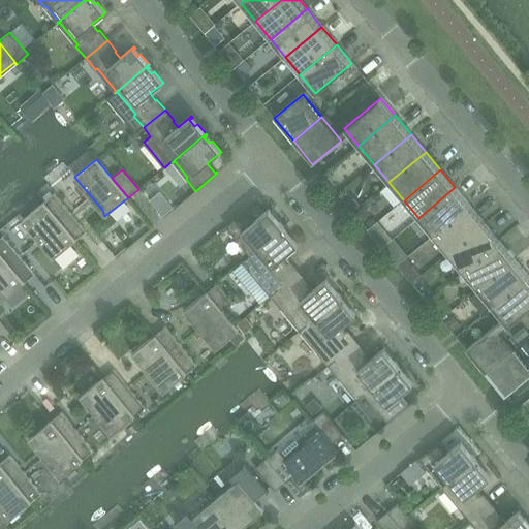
[(418,218),(433,236),(470,206),(455,187),(418,218)]
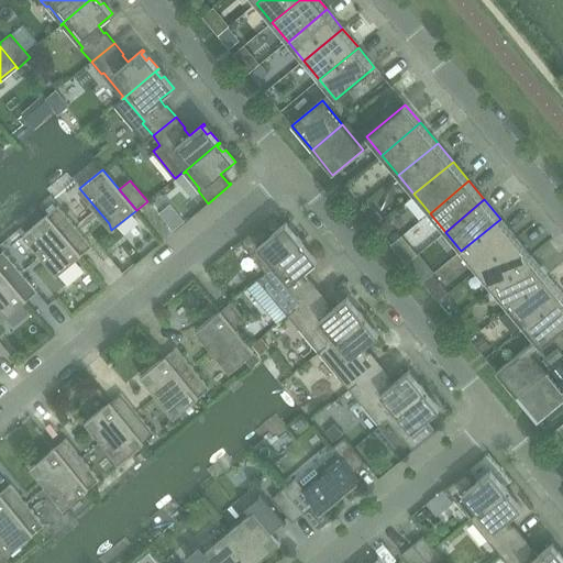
[(135,212),(142,224),(155,217),(148,205),(135,212)]
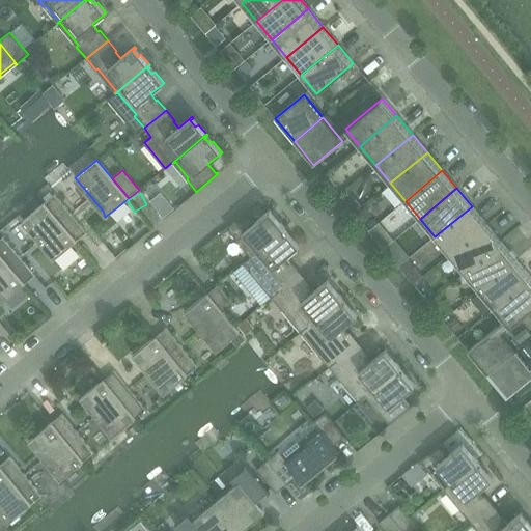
[(55,194),(45,202),(77,241),(86,232),(55,194)]
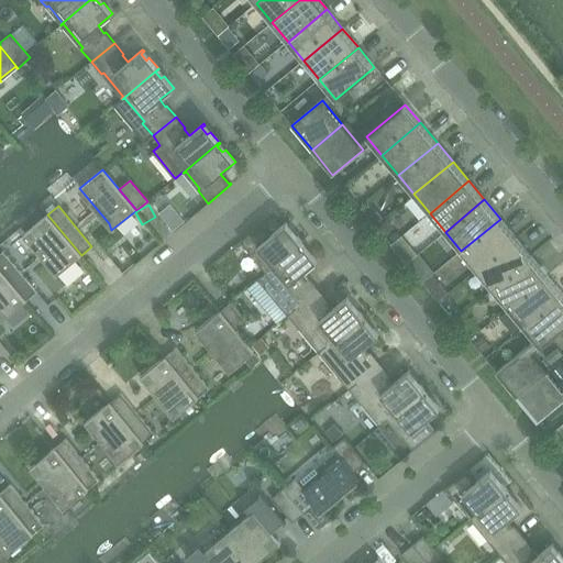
[(81,255),(47,214),(24,233),(54,268),(56,276),(81,255)]
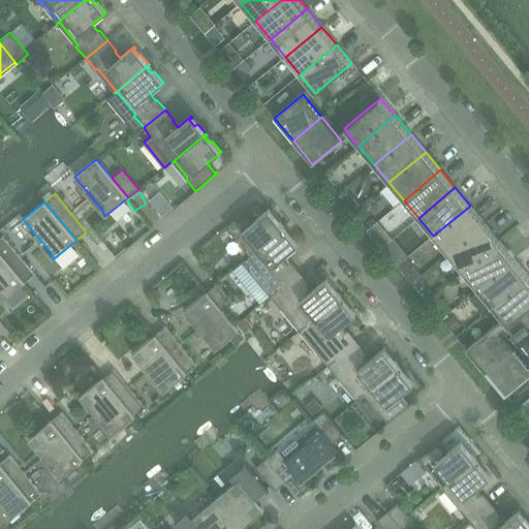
[(433,236),(448,253),(485,223),(470,206),(433,236)]
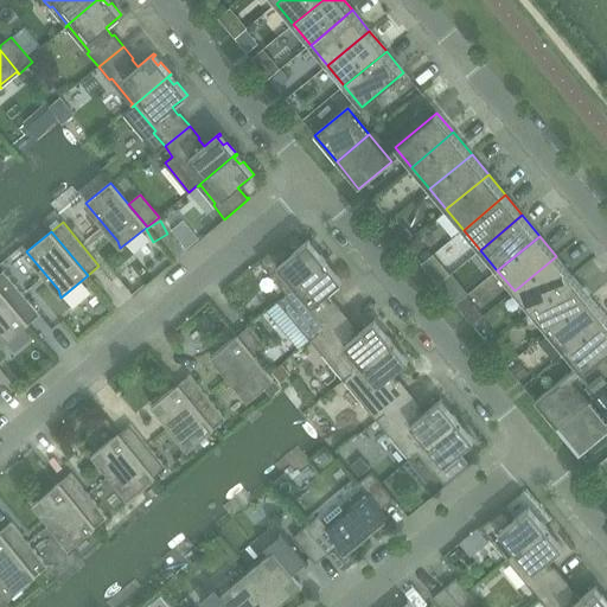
[(286,293),(325,261),(315,249),(312,253),(306,246),(310,242),(308,241),(293,254),(283,243),(285,241),(283,240),(259,261),(270,274),(273,273),(288,291),(286,293)]
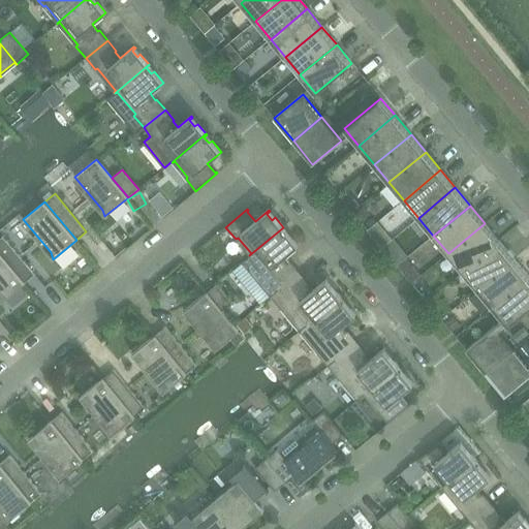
[(384,218),(394,234),(407,226),(398,211),(384,218)]
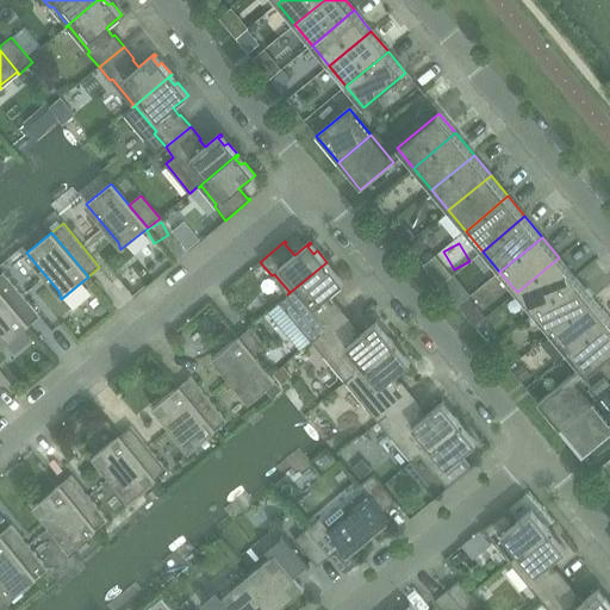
[(517,292),(534,313),(576,278),(559,257),(517,292)]
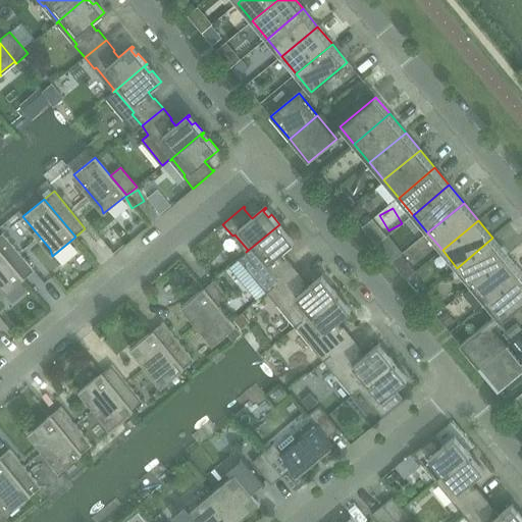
[(239,259),(267,293),(296,269),(288,259),(286,260),(280,253),(294,242),(285,231),(282,233),(277,227),(280,225),(279,224),(246,252),(239,259)]
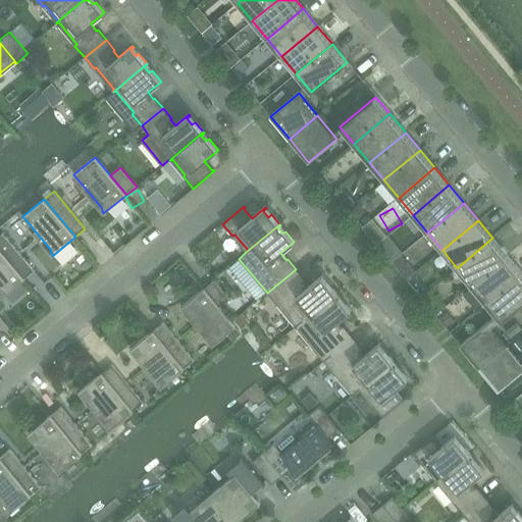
[(3,232),(0,235),(0,250),(24,278),(34,270),(3,232)]
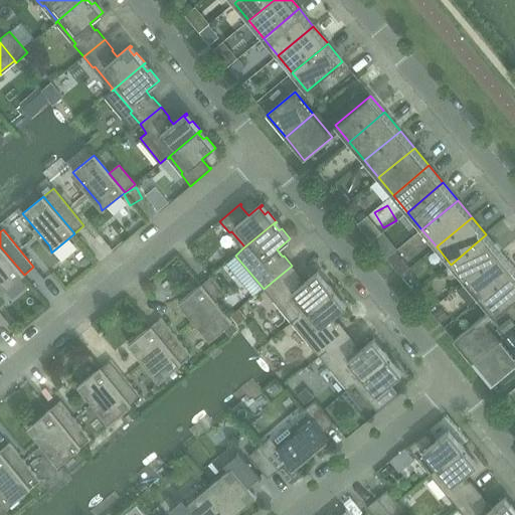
[(451,265),(465,282),(501,251),(486,234),(451,265)]
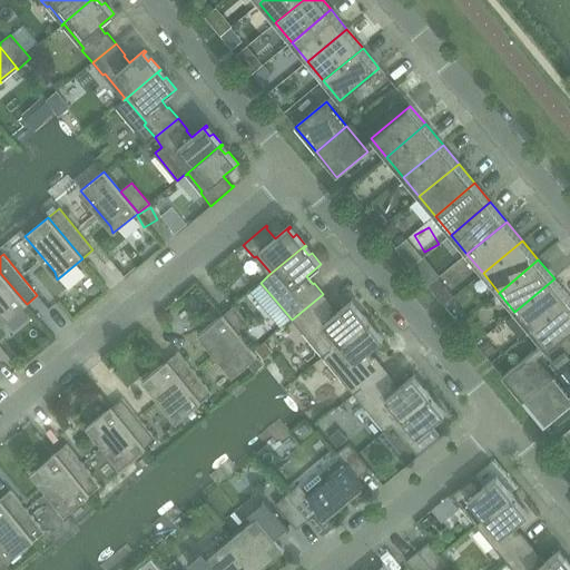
[(27,304),(0,273),(0,322),(1,325),(27,304)]
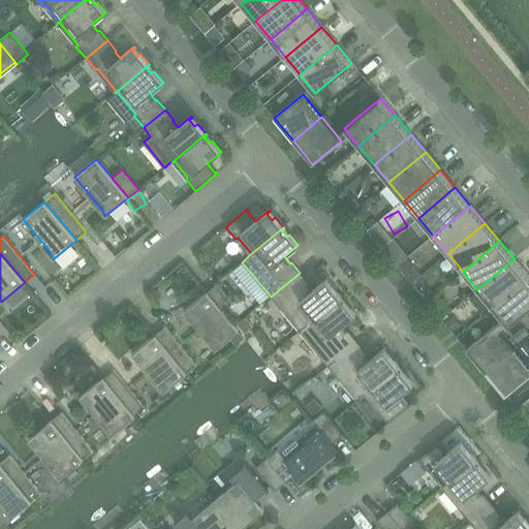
[(477,289),(492,307),(528,277),(515,258),(477,289)]
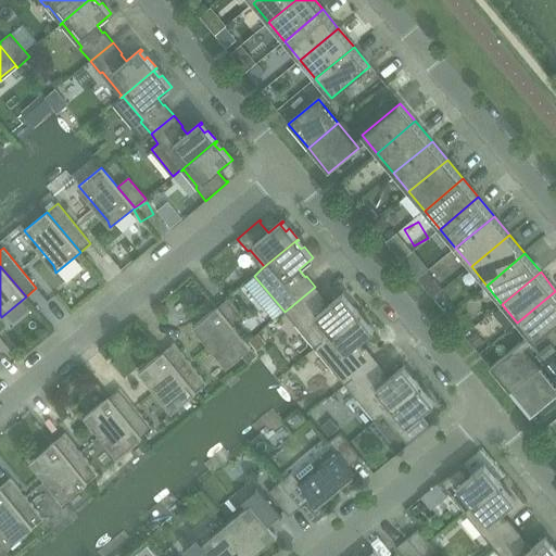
[(57,275),(49,286),(62,294),(70,283),(57,275)]
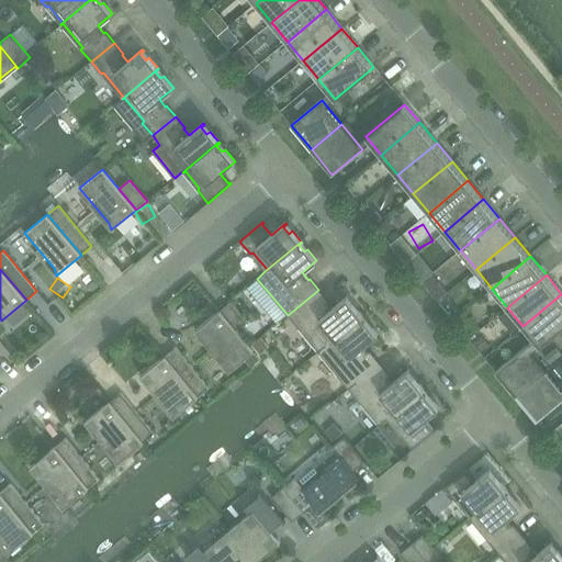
[(288,315),(317,352),(362,315),(353,304),(350,307),(345,301),(348,298),(347,296),(333,308),(326,302),(328,301),(318,290),(288,315)]
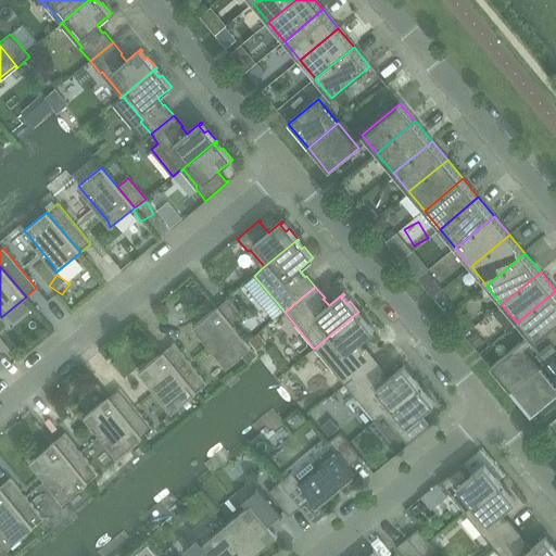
[(555,290),(555,291),(517,323),(533,342),(555,323),(555,290)]
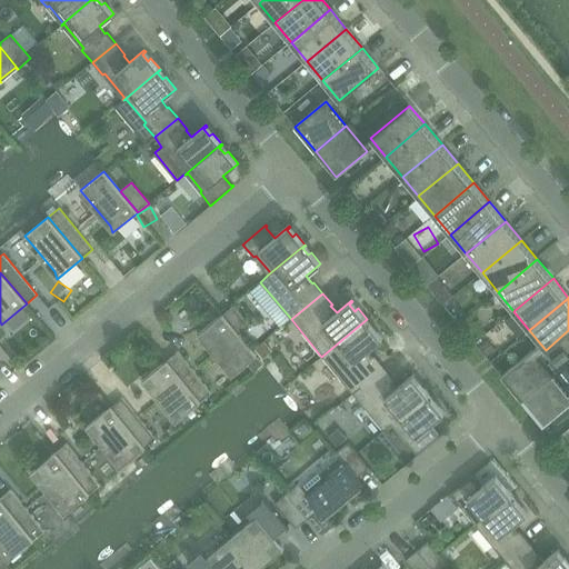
[(203,302),(180,318),(190,331),(212,315),(203,302)]
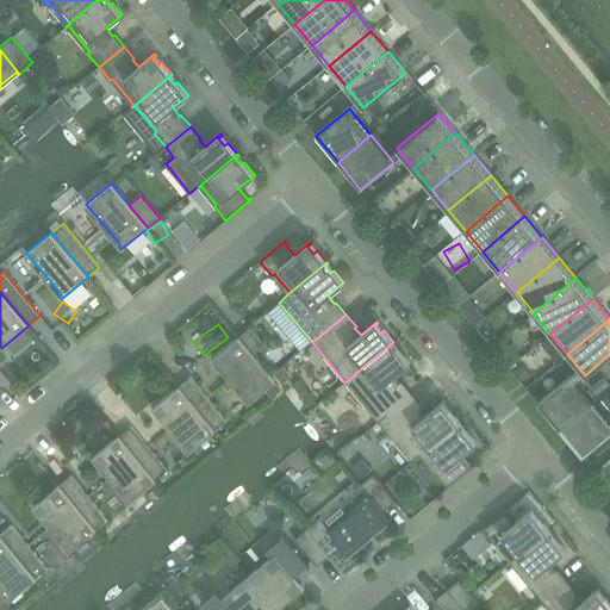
[(250,328),(238,337),(257,360),(268,350),(250,328)]
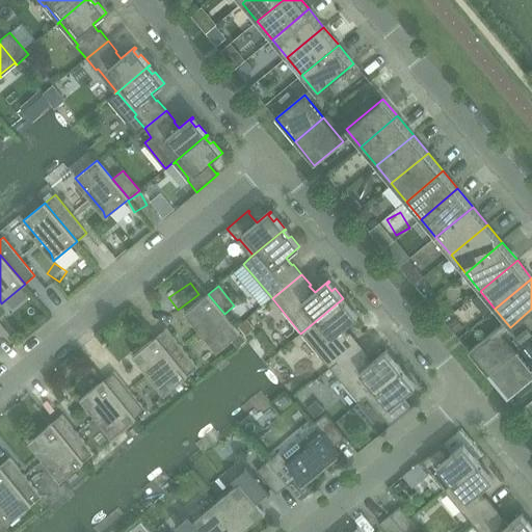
[(240,333),(224,314),(208,294),(185,313),(190,317),(218,350),(240,333)]
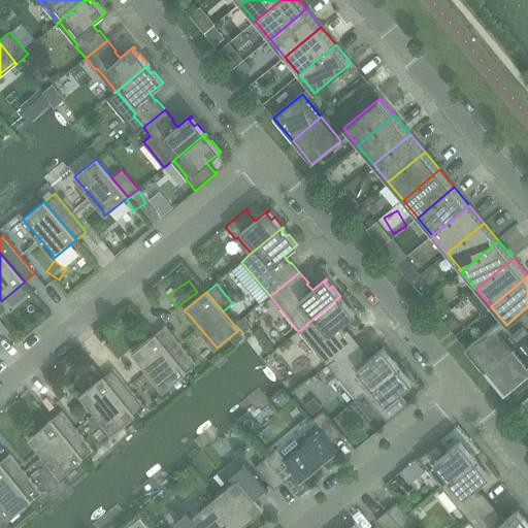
[(298,331),(327,365),(357,341),(349,331),(347,332),(341,325),(355,314),(345,303),(343,305),(338,299),(341,297),(340,296),(298,331)]
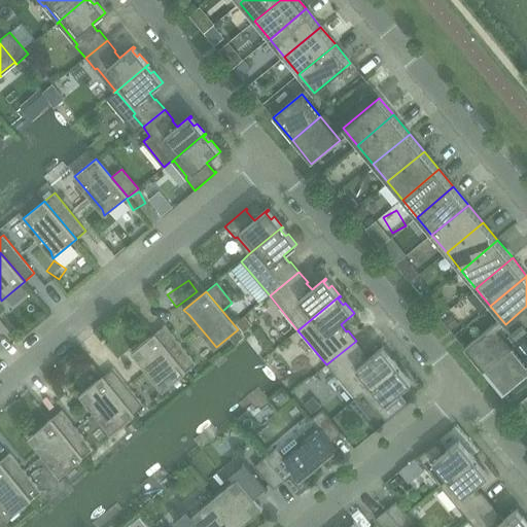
[(352,328),(366,345),(375,337),(361,321),(352,328)]
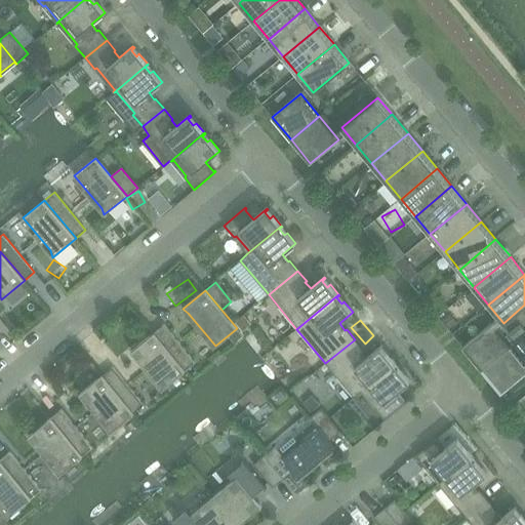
[(164,324),(154,332),(186,370),(195,362),(164,324)]
